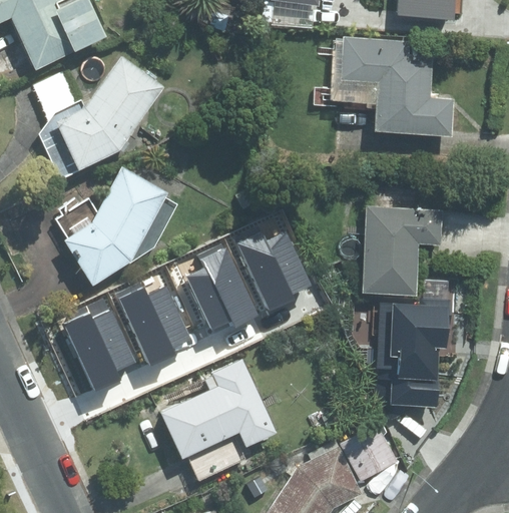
[(0,0),(0,22),(11,18),(34,70),(107,37),(89,0),(72,0),(63,4),(61,0),(0,0)]
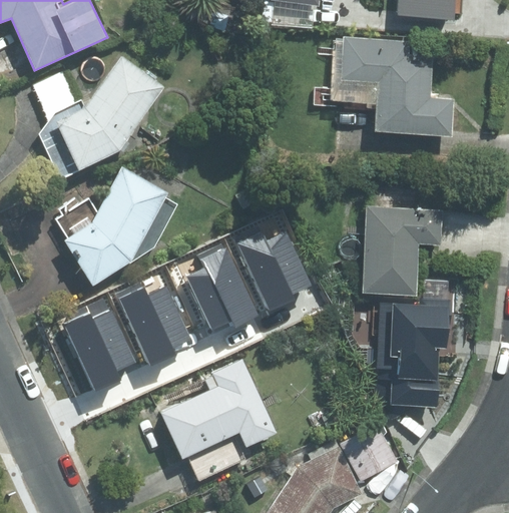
[(264,0),(241,0),(241,12),(264,13),(264,0)]
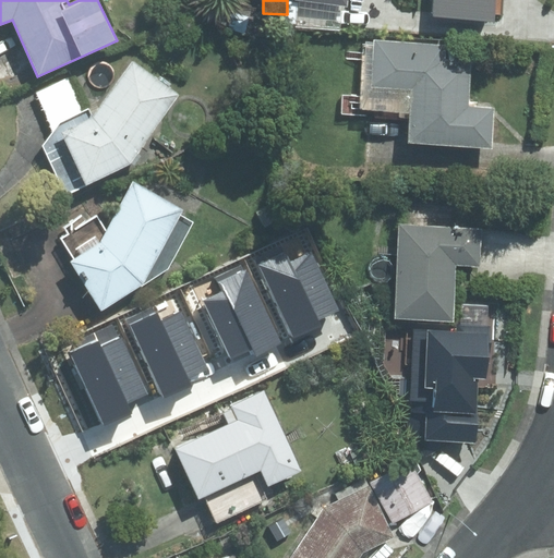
[(385,0),(384,20),(495,26),(496,0),(385,0)]
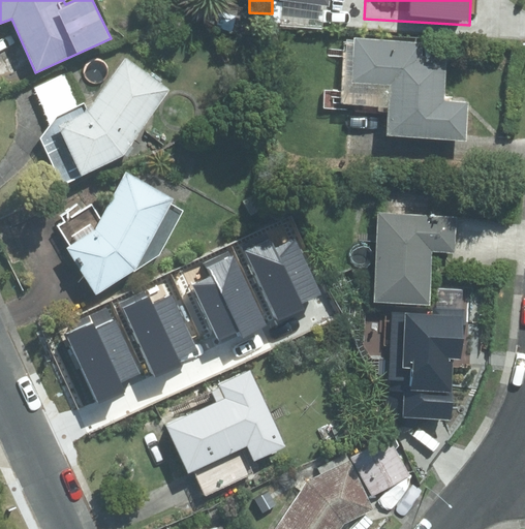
[(444,102),(444,86),(446,56),(422,55),(422,42),(352,39),(350,83),(388,84),(385,136),(467,138),(468,102),(444,102)]
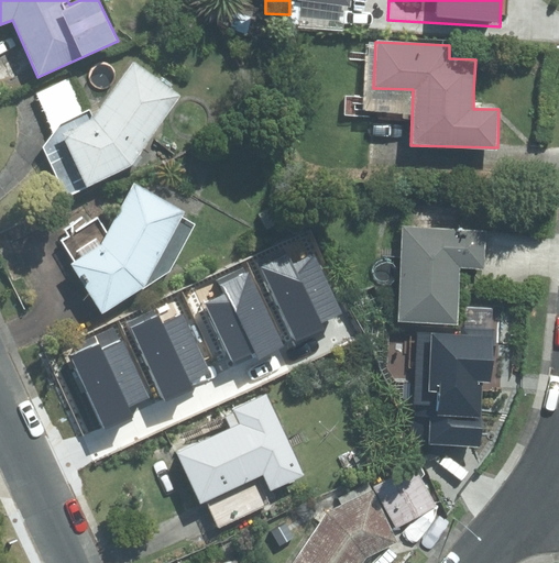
[(66,197),(133,166),(184,95),(134,61),(96,117),(75,72),(31,91),(51,135),(40,140),(66,197)]
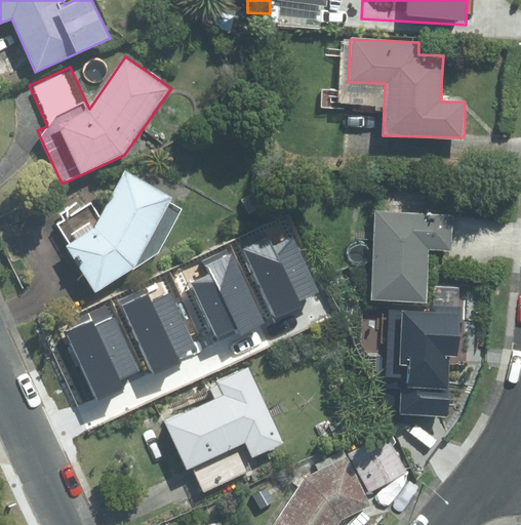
[(95,221),(67,239),(95,286),(136,260),(173,192),(127,164),(95,221)]
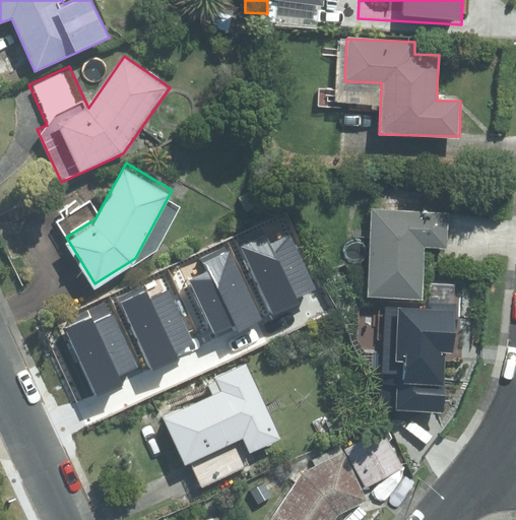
[(428,214),(371,210),(365,299),(422,303),(426,247),(447,249),(449,215),(428,214)]
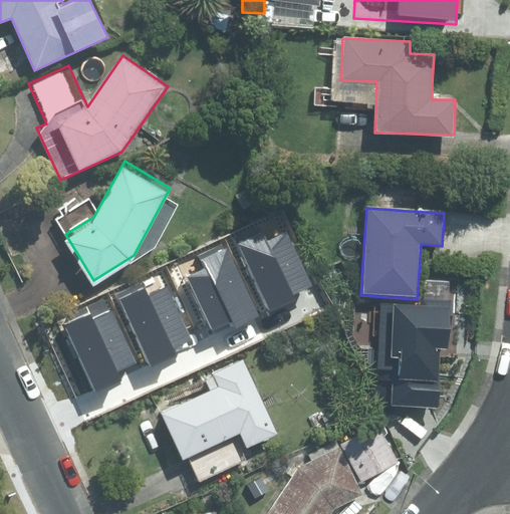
[(297,295),(316,286),(290,231),(271,240),(267,231),(241,243),(274,313),(299,301),(297,295)]
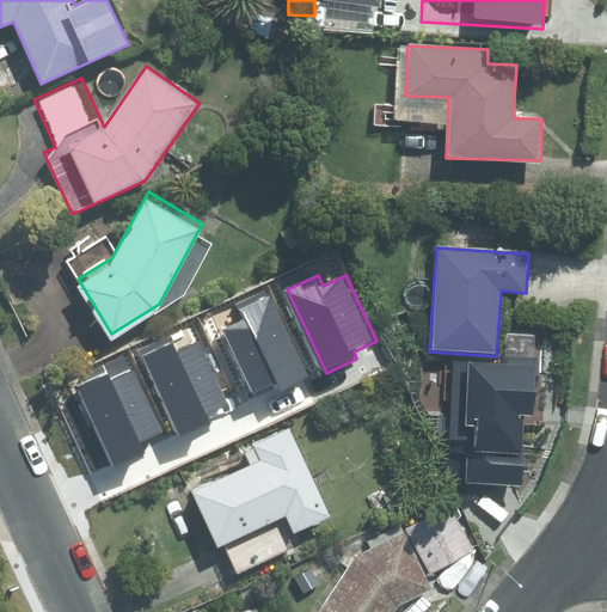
[(228,331),(258,393),(282,383),(286,391),(316,377),(276,295),(273,297),(270,291),(240,305),(247,322),(228,331)]
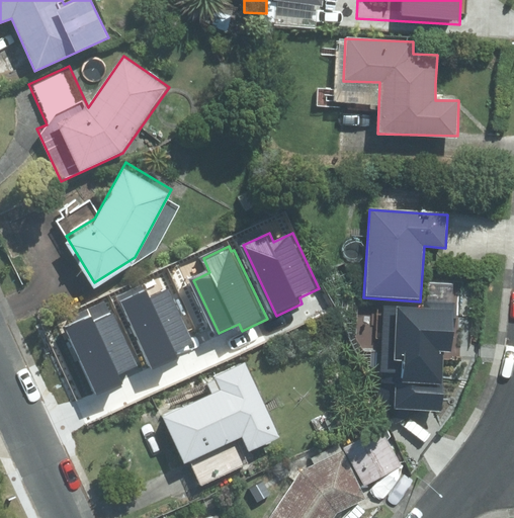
[(121,296),(157,371),(182,359),(180,353),(198,344),(172,288),(154,297),(150,290),(148,291),(145,285),(121,296)]
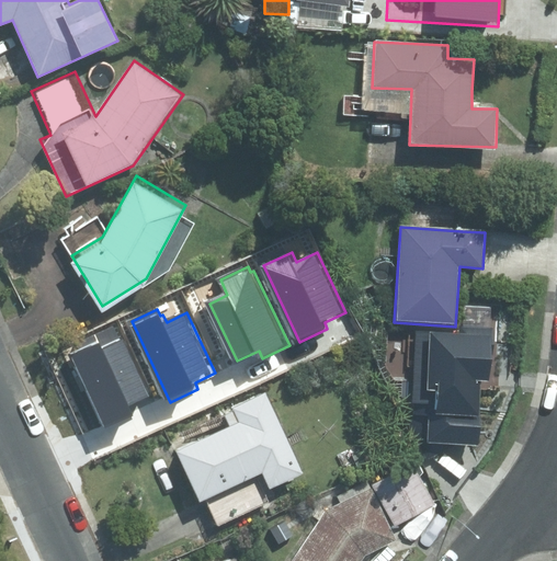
[(152,397),(120,323),(70,344),(108,427),(135,415),(132,407),(152,397)]
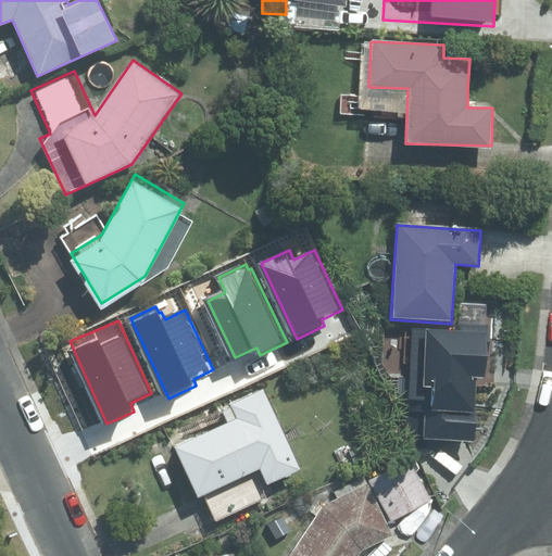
[(198,497),(202,495),(215,521),(266,497),(261,487),(300,468),(262,389),(227,405),(218,409),(225,424),(174,447),(198,497)]
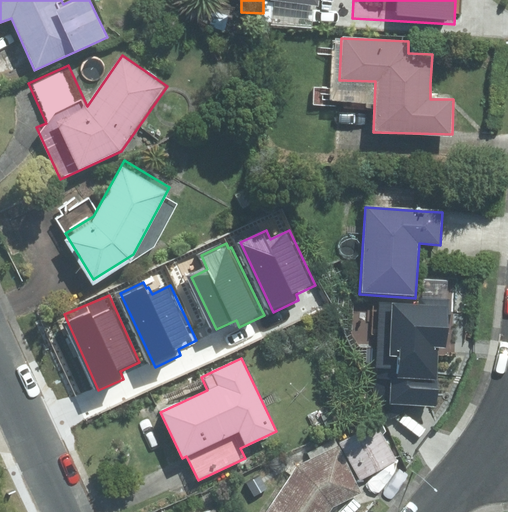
[(361,492),(354,481),(392,460),(374,427),(293,473),(265,511),(331,511),(335,507),(361,492)]
